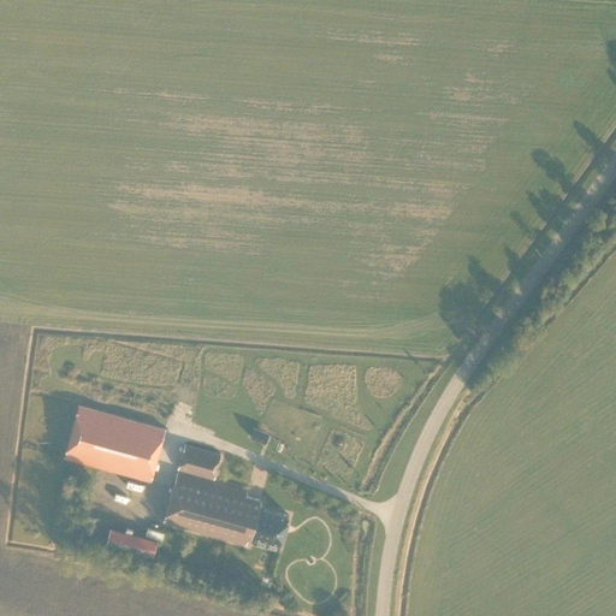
[(165,428),(80,404),(65,456),(150,480),(165,428)]
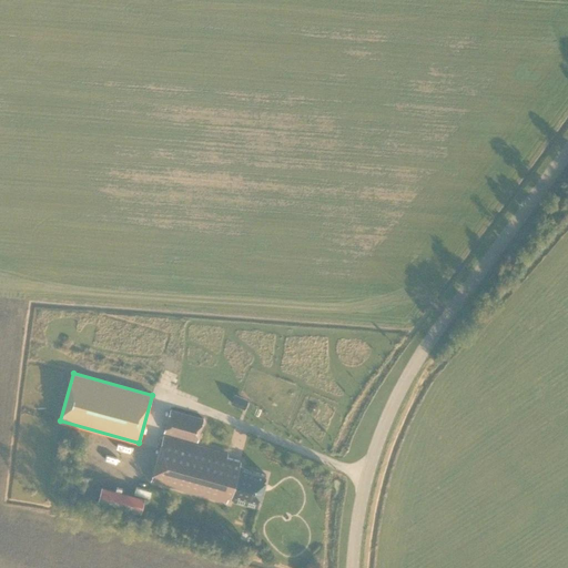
[(233,396),(231,403),(244,408),(247,402),(233,396)]
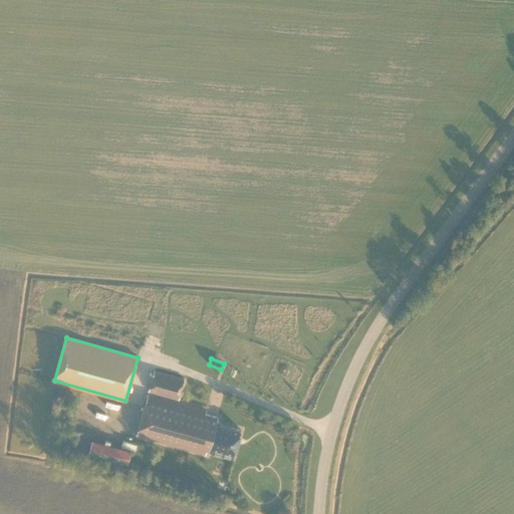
[(149,392),(179,400),(184,378),(155,370),(149,392)]
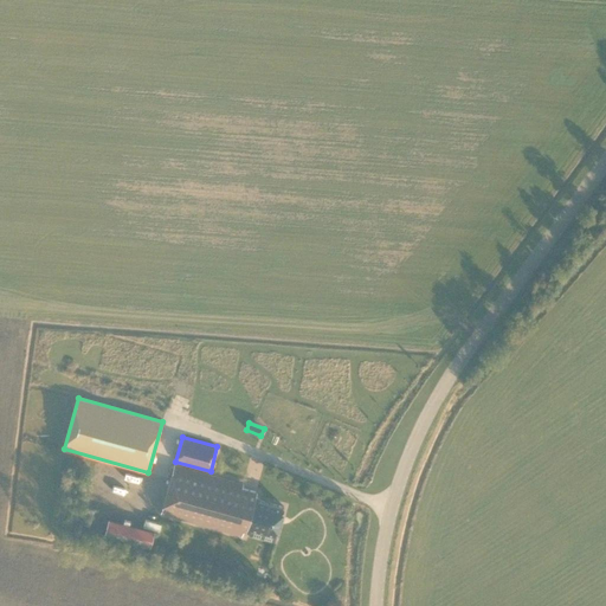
[(242,536),(243,530),(249,532),(250,527),(276,534),(284,507),(258,500),(259,496),(256,495),(257,492),(242,488),(243,484),(174,465),(161,513),(242,536)]
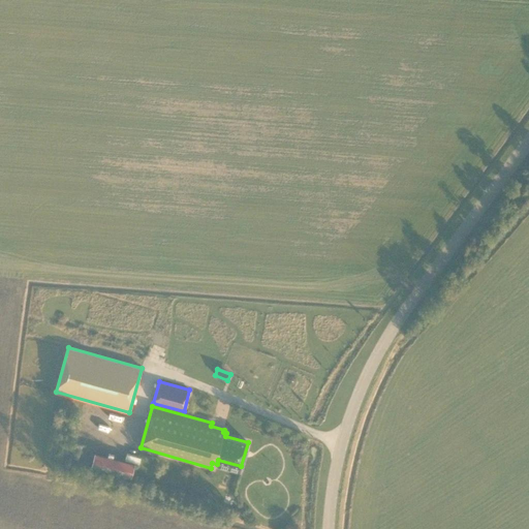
[(138,476),(142,462),(109,454),(111,444),(100,442),(94,465),(138,476)]
